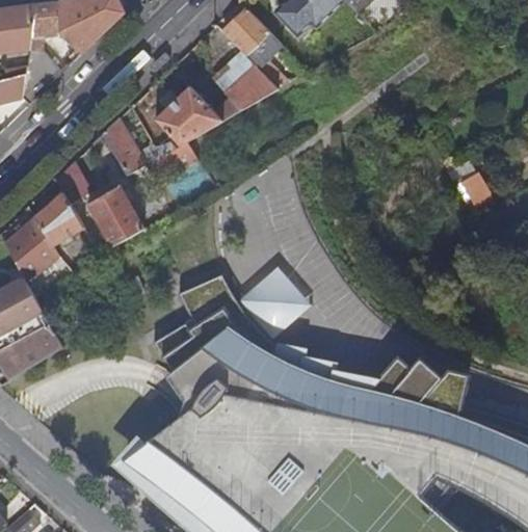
[(113,0),(72,0),(34,5),(31,30),(57,25),(57,35),(79,55),(121,14),(113,0)]
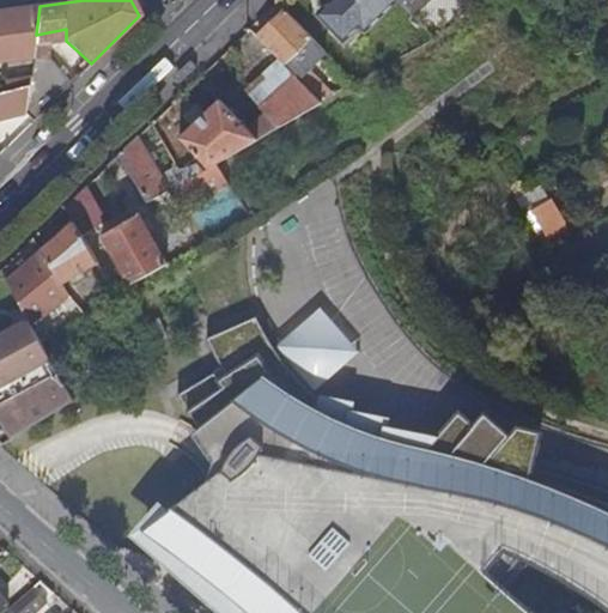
[(330,0),(316,14),(340,40),(354,25),(360,30),(391,0),(330,0)]
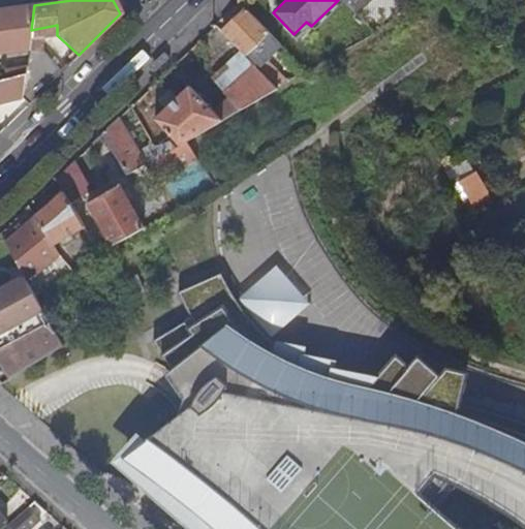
[(34,5),(0,9),(0,54),(28,51),(31,30),(34,5)]
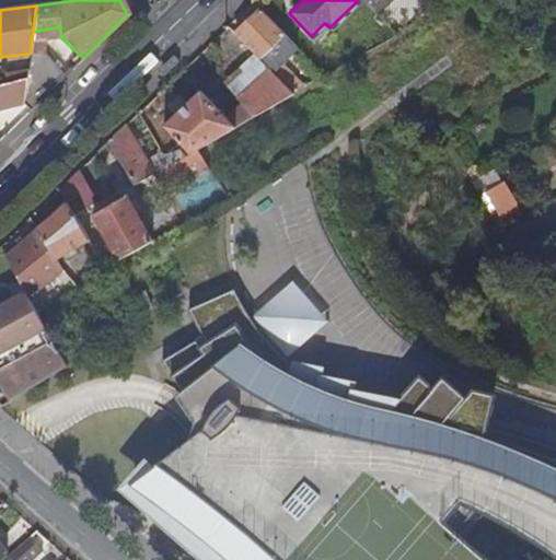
[(258,10),(233,34),(271,74),(290,94),(301,88),(278,63),(296,48),(258,10)]
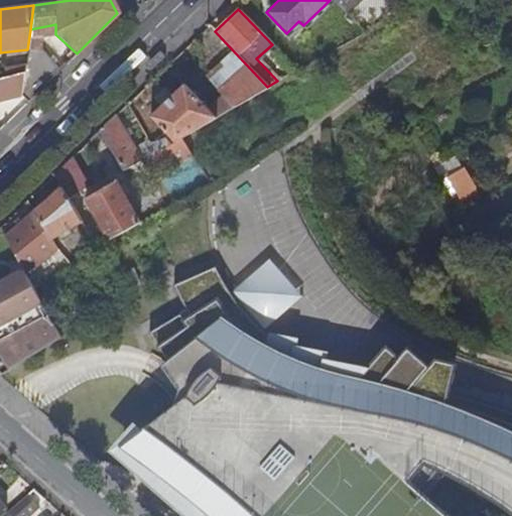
[(45,84),(25,61),(24,66),(23,75),(19,97),(18,106),(21,107),(45,84)]
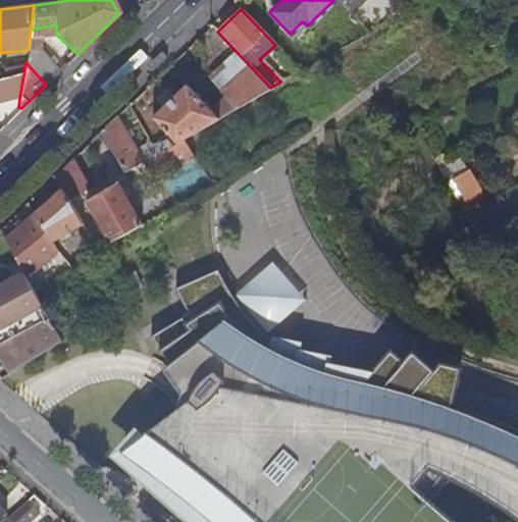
[(23,75),(24,66),(2,71),(3,80),(23,75)]
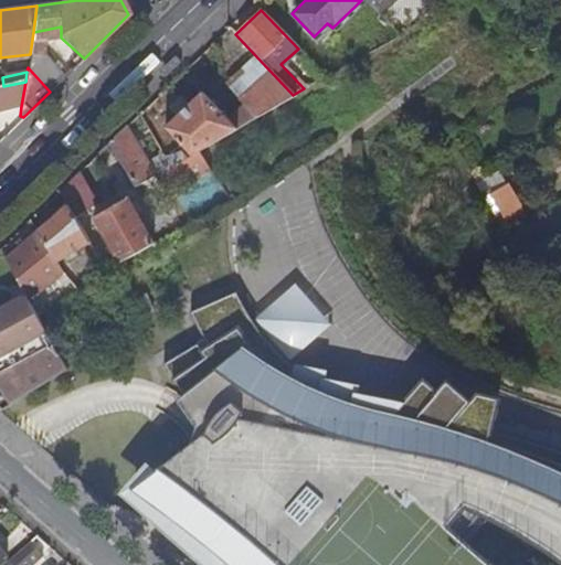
[(293,95),(274,75),(226,119),(200,92),(162,127),(189,155),(293,95)]
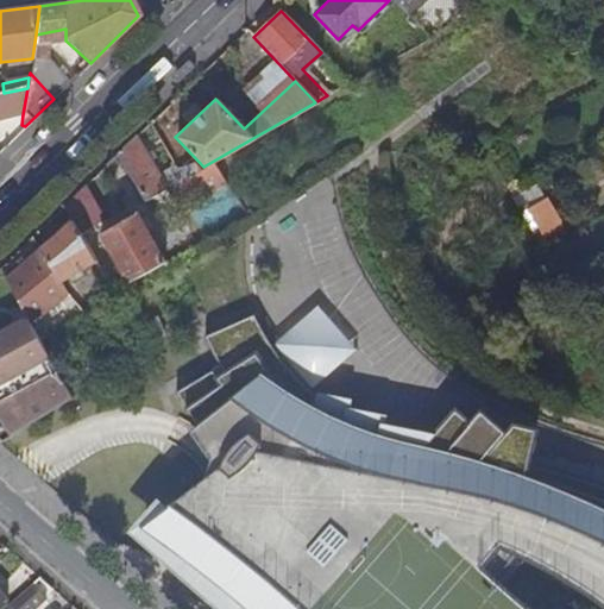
[(0,119),(23,114),(27,88),(4,93),(0,93),(0,119)]
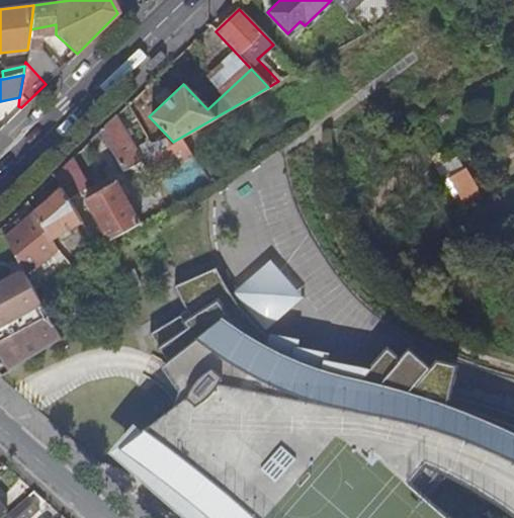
[(112,117),(98,132),(122,172),(140,162),(112,117)]
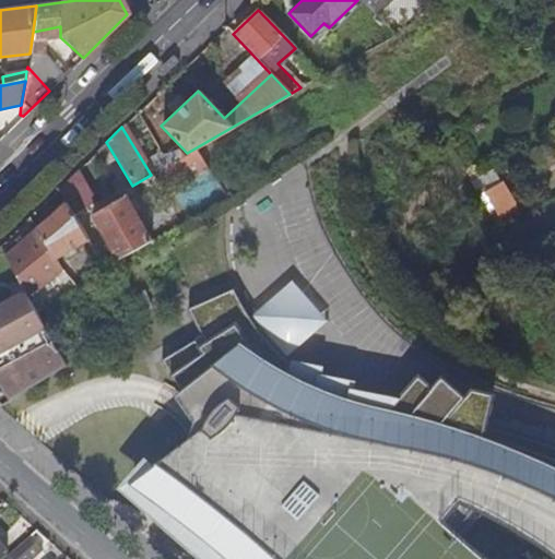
[(181,157),(154,174),(158,181),(190,163),(185,155),(181,157)]
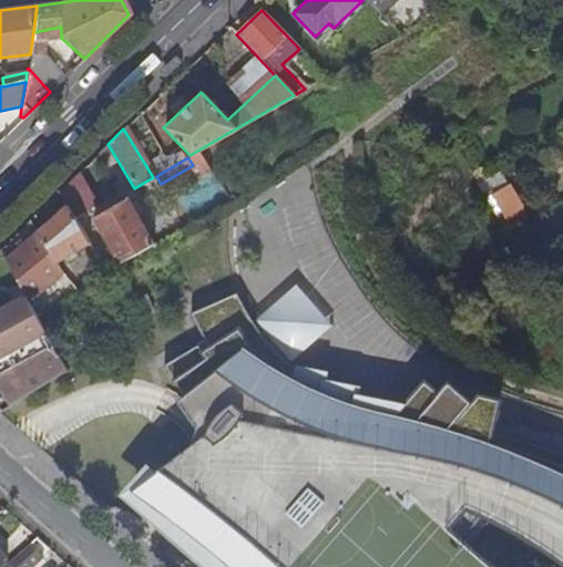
[(71,179),(58,192),(67,207),(72,217),(95,205),(89,193),(81,197),(71,179)]
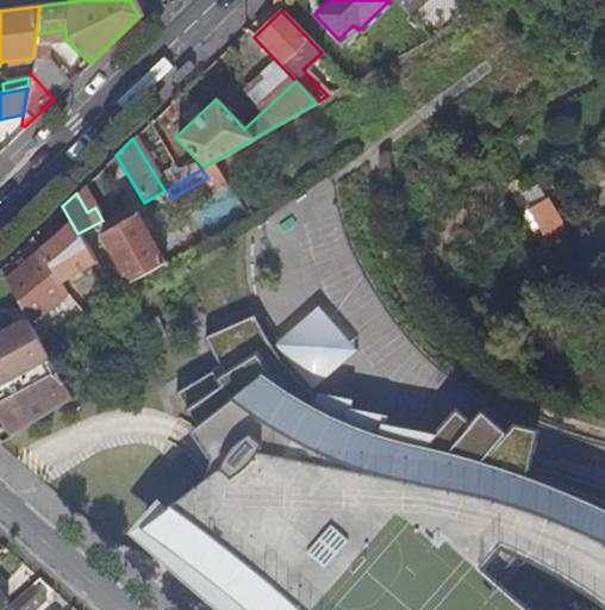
[(549,195),(523,210),(542,243),(568,229),(549,195)]
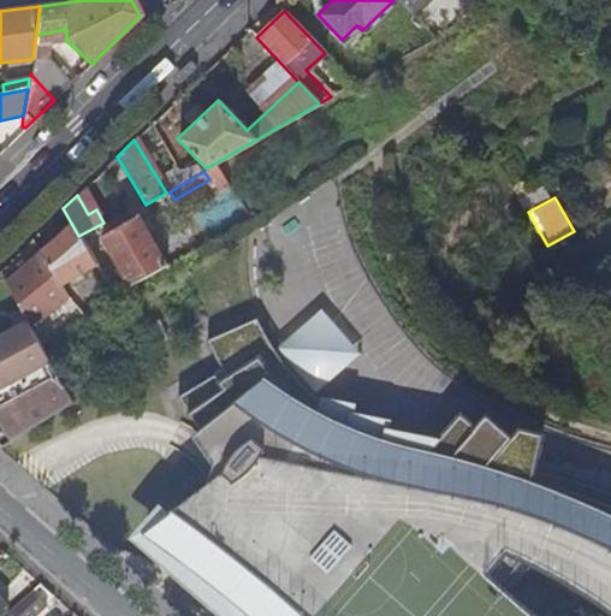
[(105,283),(112,296),(165,266),(136,215),(100,236),(120,273),(105,283)]
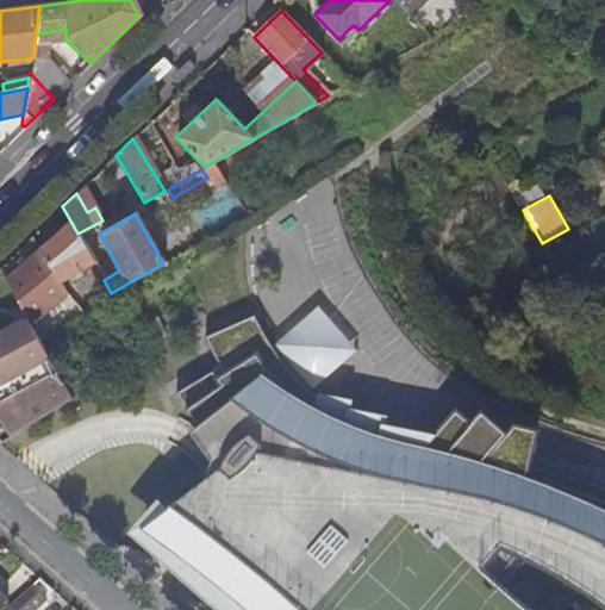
[(78,234),(72,223),(38,251),(58,284),(94,263),(78,234)]
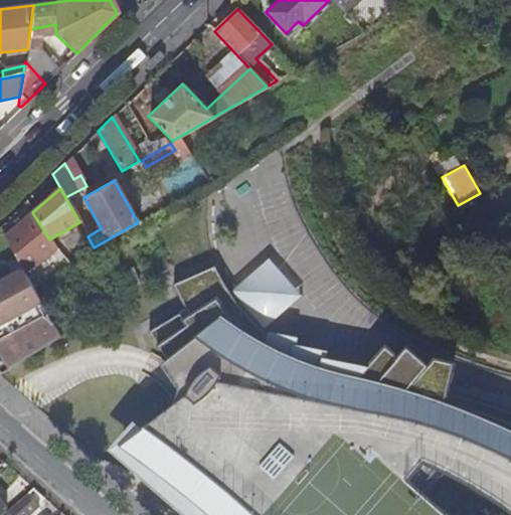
[(49,239),(32,212),(3,237),(22,271),(24,275),(55,248),(49,239)]
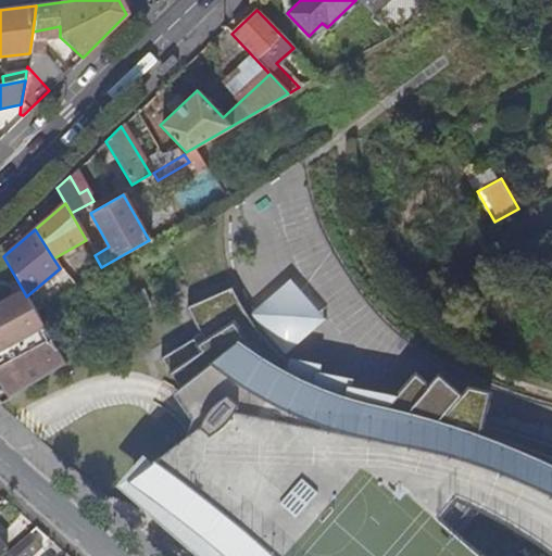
[(91,274),(101,267),(95,255),(88,243),(78,250),(91,274)]
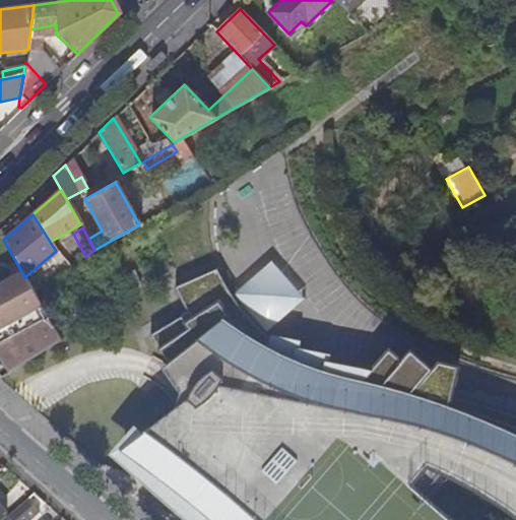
[(234,288),(263,328),(304,299),(274,258),(234,288)]
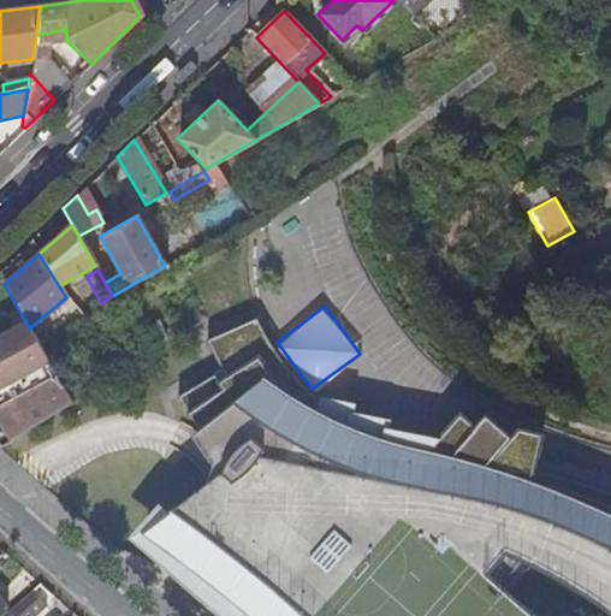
[(29,329),(27,324),(0,338),(0,421),(11,442),(71,403),(51,368),(40,347),(29,329)]
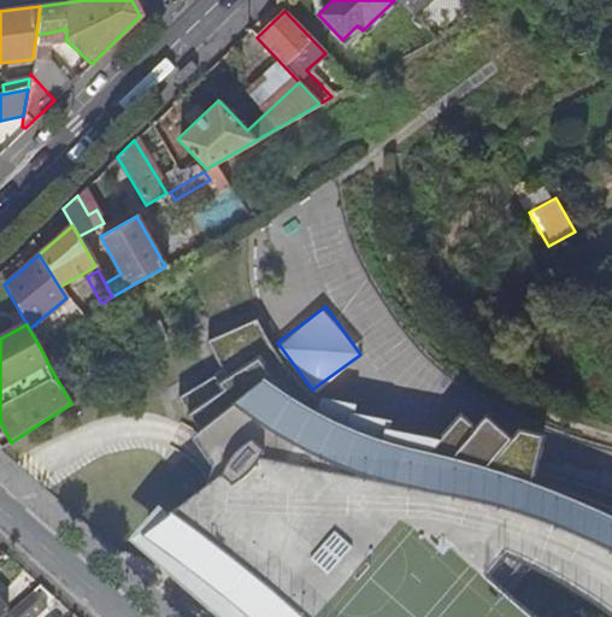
[(228,377),(183,405),(207,439),(199,446),(218,472),(212,491),(175,519),(165,511),(134,545),(215,616),(611,616),(611,498),(602,494),(540,475),(547,441),(521,435),(515,441),(489,419),(477,430),(463,418),(439,445),(393,436),(393,427),(358,419),(358,410),(319,403),(310,393),(304,388),(290,371),(276,352),(269,338),(264,325),(213,347),(228,377)]
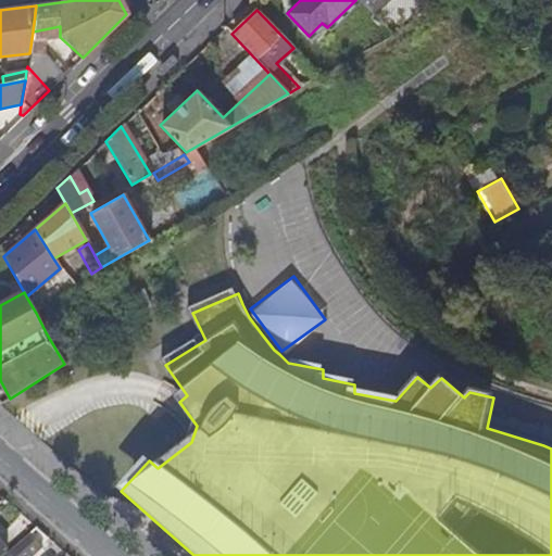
[(55,302),(36,313),(46,332),(65,321),(55,302)]
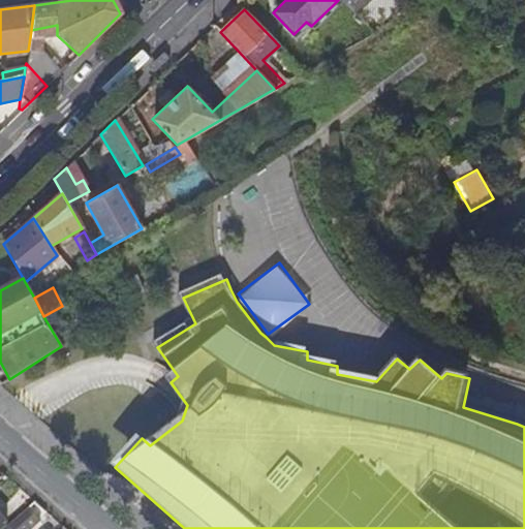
[(25,509),(6,526),(8,528),(28,528),(36,522),(25,509)]
